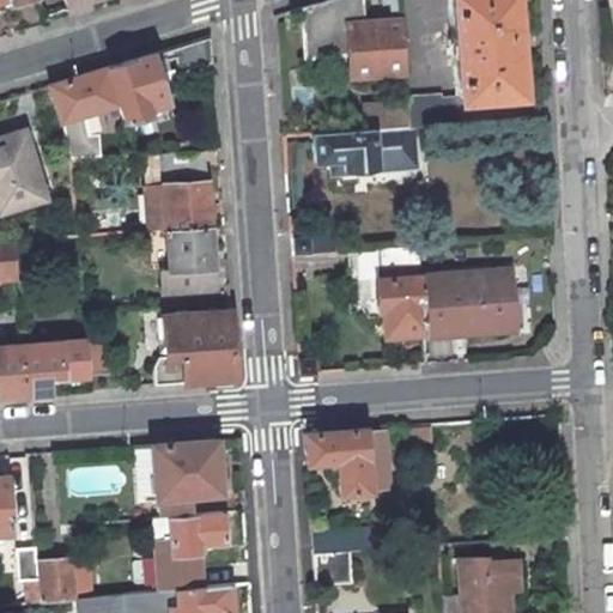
[(64,0),(67,12),(86,5),(85,2),(92,0),(64,0)]
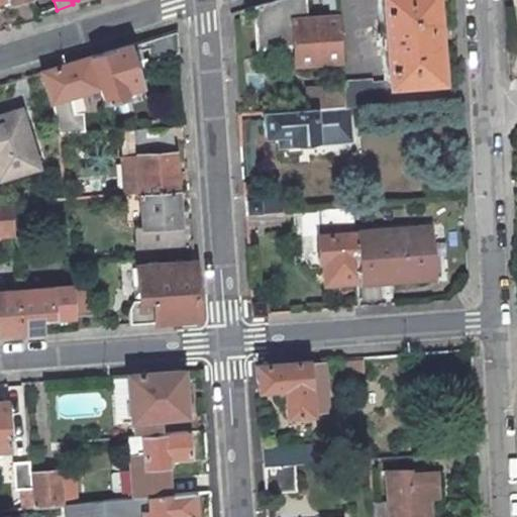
[(329,16),(307,17),(305,0),(273,0),(253,6),(255,34),(256,35),(256,40),(273,39),(274,38),(293,37),(294,64),(341,62),(338,16),(329,16)]
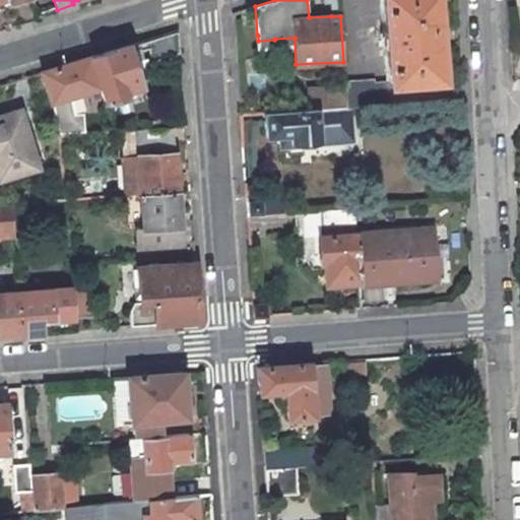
[(340,16),(338,0),(323,0),(323,2),(330,1),(331,16),(340,16)]
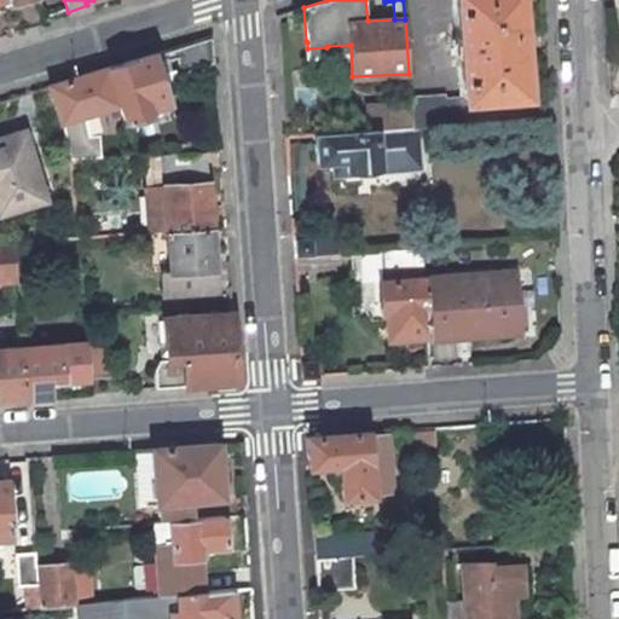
[(452,0),(458,97),(458,100),(524,96),(518,0),(452,0)]
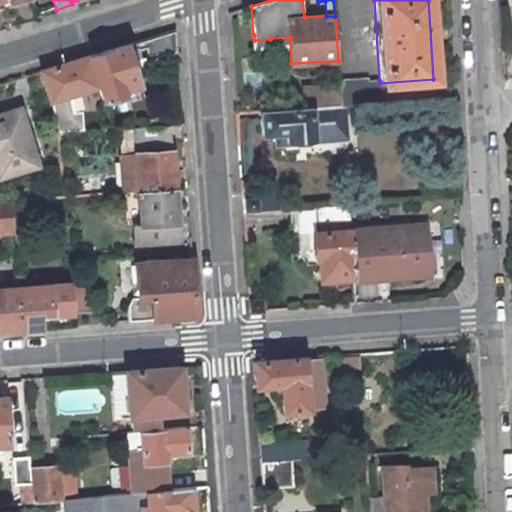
[(126,44),(88,56),(98,86),(102,99),(122,92),(122,91),(137,86),(135,78),(136,78),(126,44)]
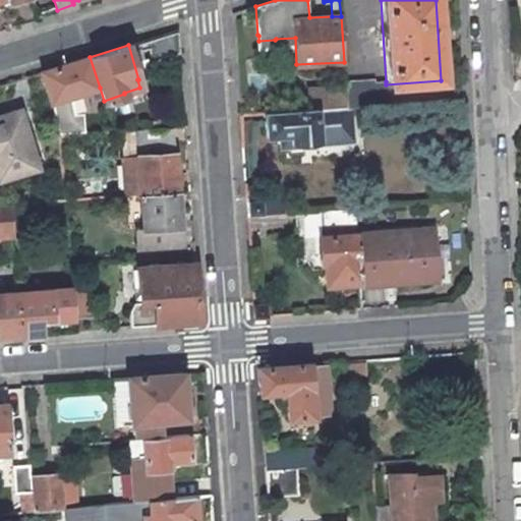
[(71,97),(100,88),(90,57),(41,72),(50,103),(58,134),(58,135),(59,134),(85,133),(83,114),(76,117),(71,97)]
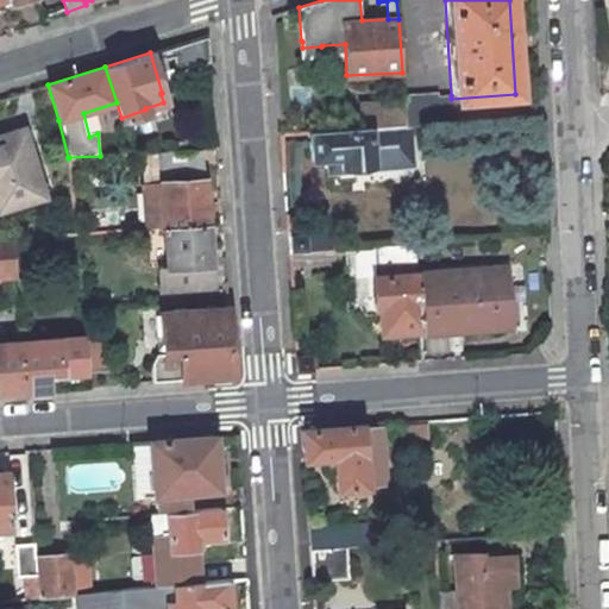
[(437,93),(403,94),(405,102),(405,126),(453,123),(451,99),(451,95),(437,96),(437,93)]
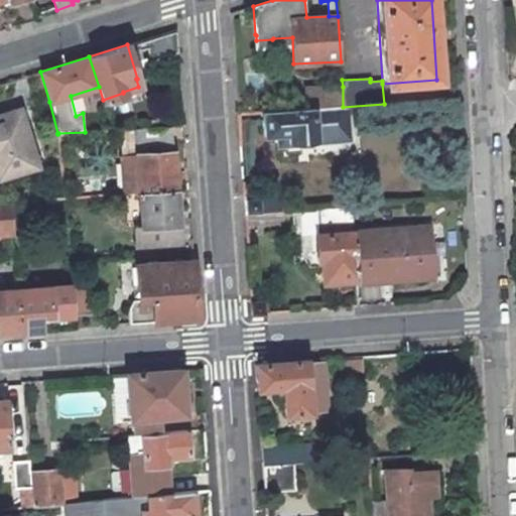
[(343,87),(307,90),(308,109),(343,107),(343,87)]
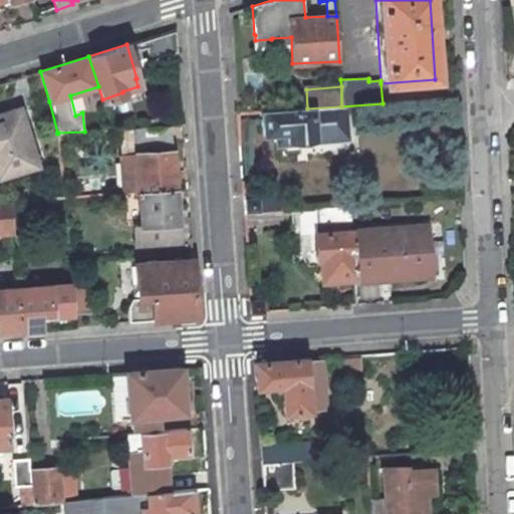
[(307,108),(261,111),(262,135),(287,133),(287,142),(343,137),(341,106),(307,108)]
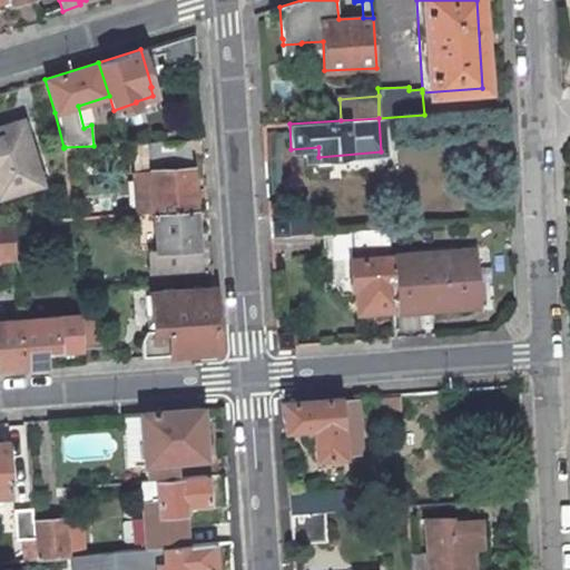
[(0,194),(38,183),(20,123),(0,128),(0,194)]
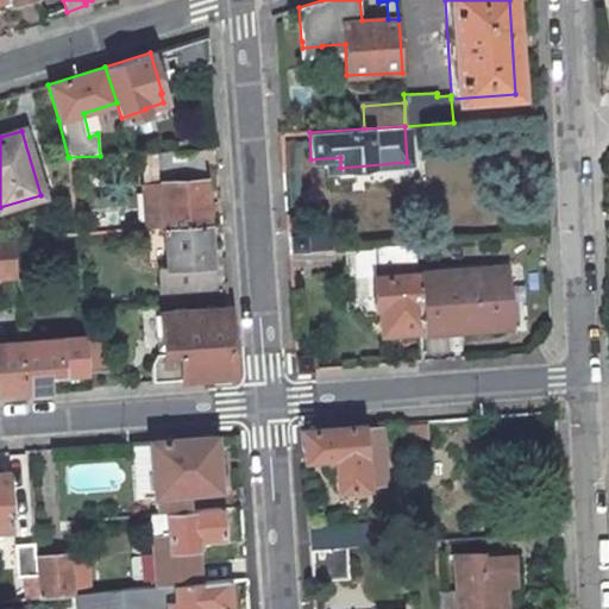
[(201,149),(158,151),(162,227),(205,226),(201,149)]
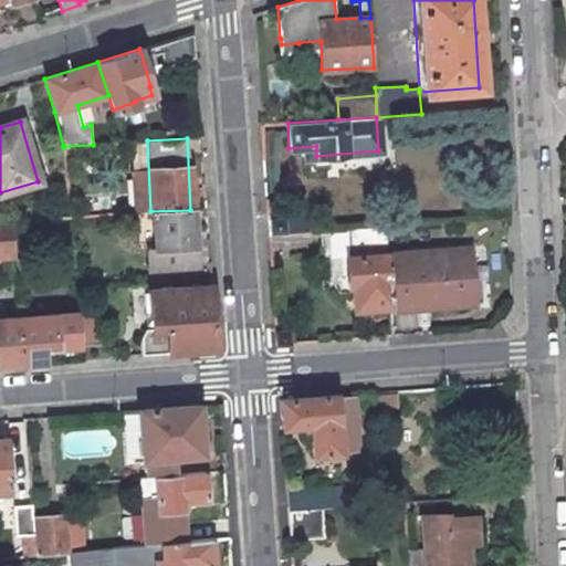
[(150,211),(153,249),(154,269),(195,266),(194,245),(185,245),(185,236),(191,234),(190,210),(150,211)]
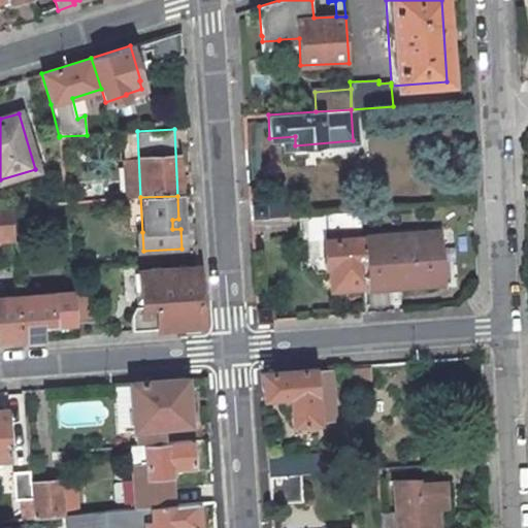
[(265,199),(249,200),(250,220),(287,217),(286,200),(268,200),(265,203),(265,199)]
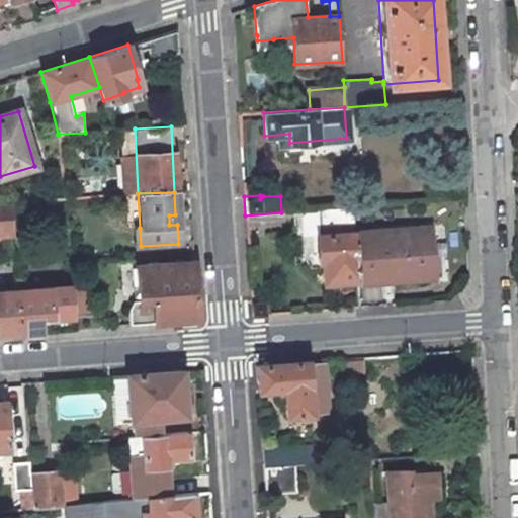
[(8,202),(0,202),(0,260),(13,260),(8,202)]
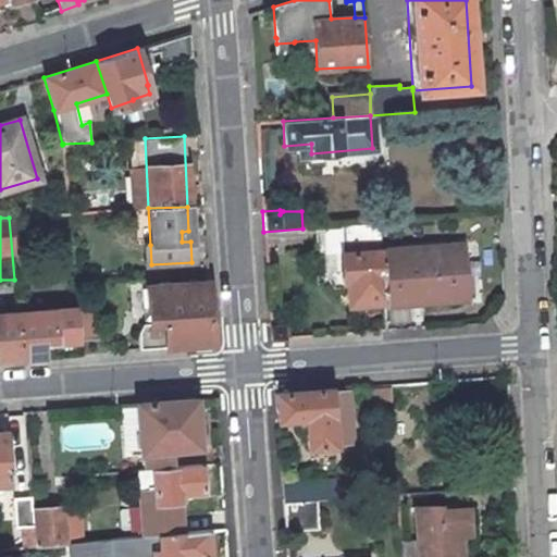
[(378,223),(357,224),(358,251),(339,252),(342,282),(346,282),(348,305),(384,302),(384,301),(380,251),(378,223)]
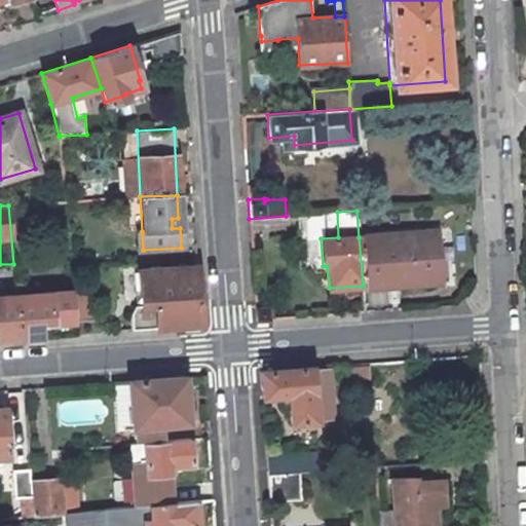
[(434,231),(359,237),(363,285),(398,282),(398,285),(437,282),(434,231)]
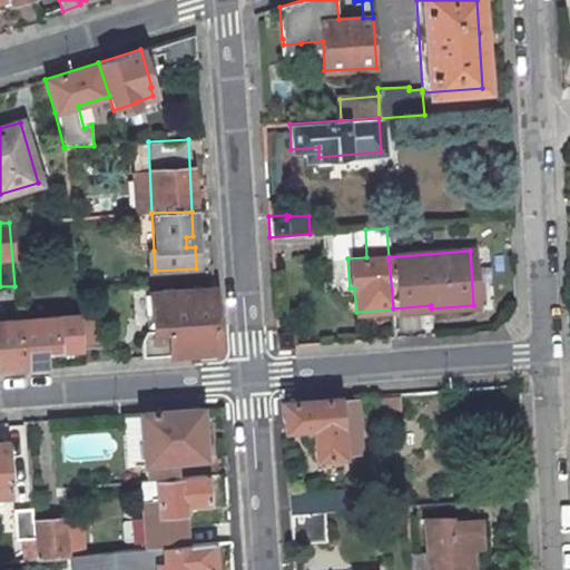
[(141,357),(217,352),(214,288),(150,293),(153,326),(153,332),(145,332),(140,340),(141,357)]
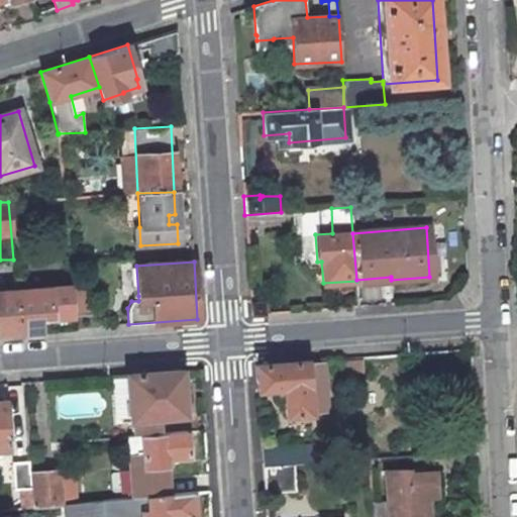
[(89,285),(72,286),(73,315),(74,328),(92,327),(91,314),(89,285)]
